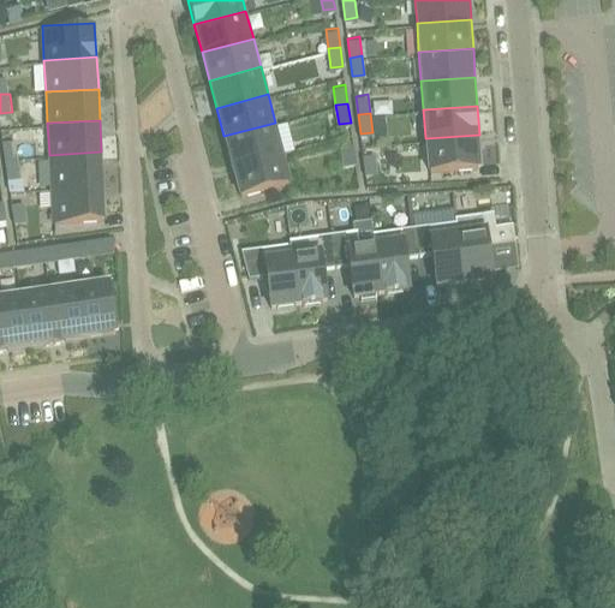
[(284,150),(275,123),(224,136),(231,164),(284,150)]
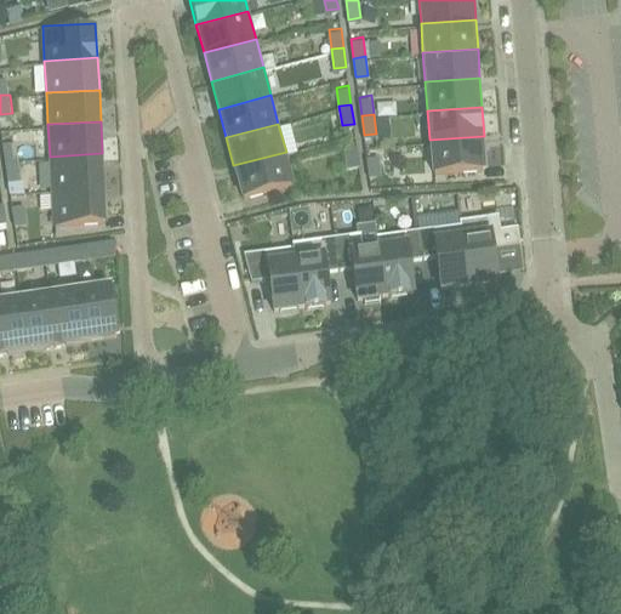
[(484,136),(429,140),(432,171),(486,168),(484,136)]
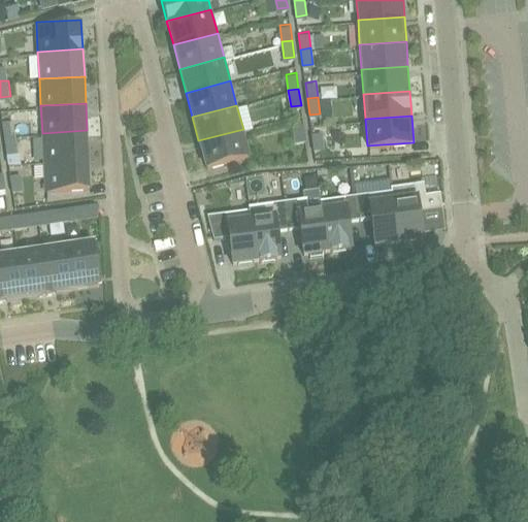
[(2,120),(4,135),(15,133),(13,118),(2,120)]
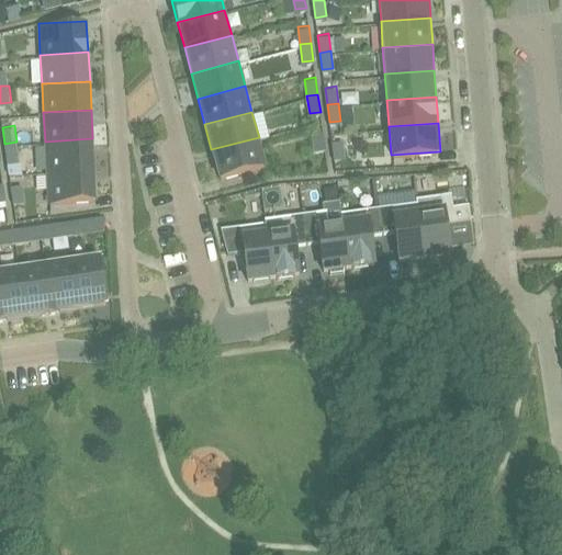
[(323,129),(312,131),(314,148),(325,147),(323,129)]
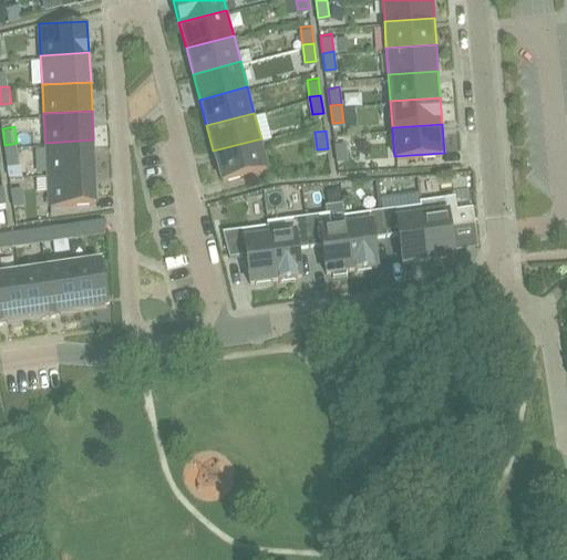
[(261,138),(213,151),(220,179),(269,166),(261,138)]
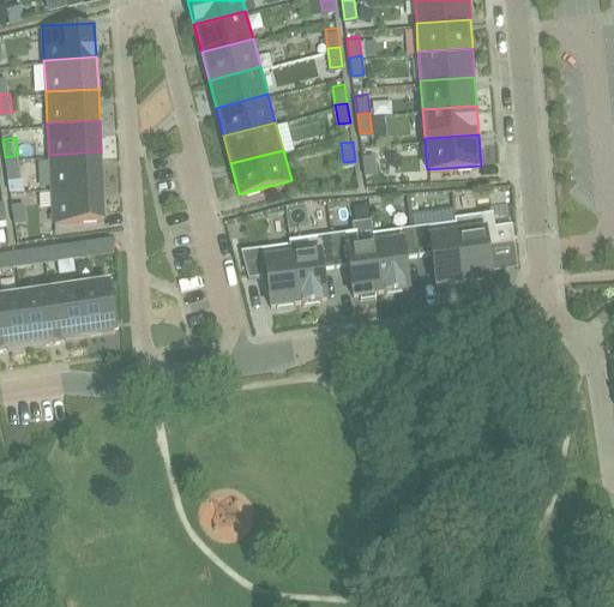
[(101,151),(49,155),(50,186),(103,184),(101,151)]
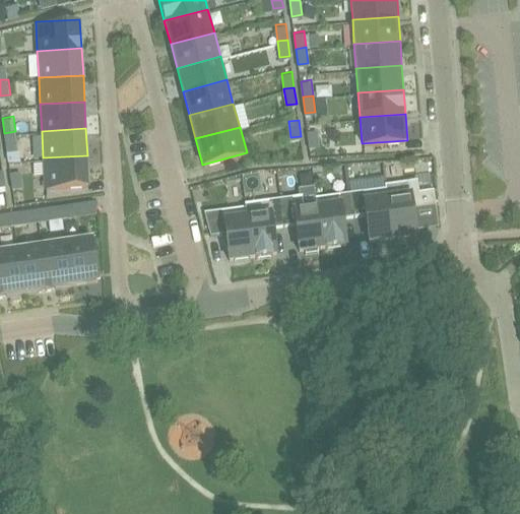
[(309,145),(319,144),(317,128),(307,129),(309,145)]
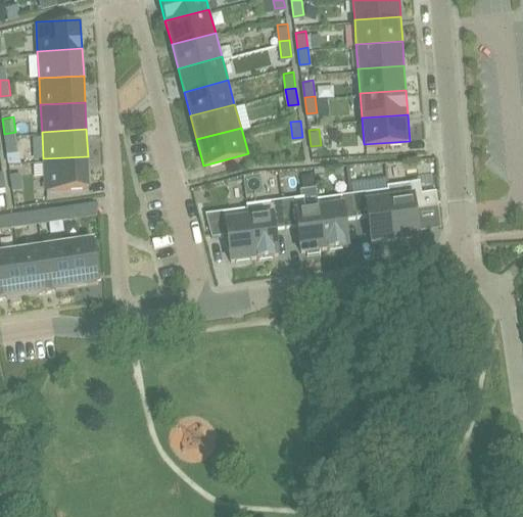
[(17,149),(15,132),(4,134),(7,150),(17,149)]
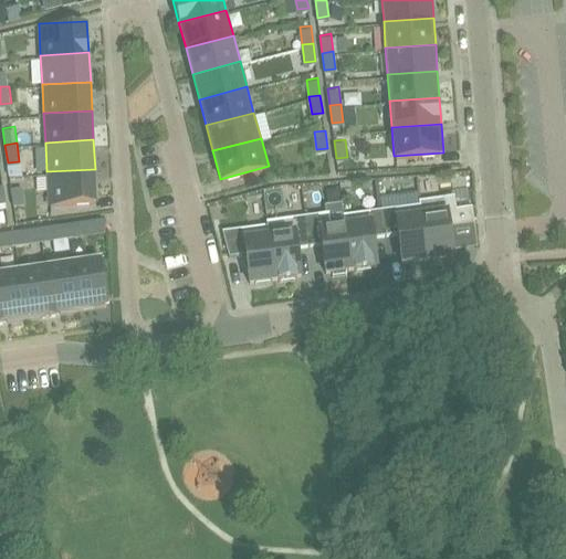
[(96,200),(95,169),(46,171),(49,203),(96,200)]
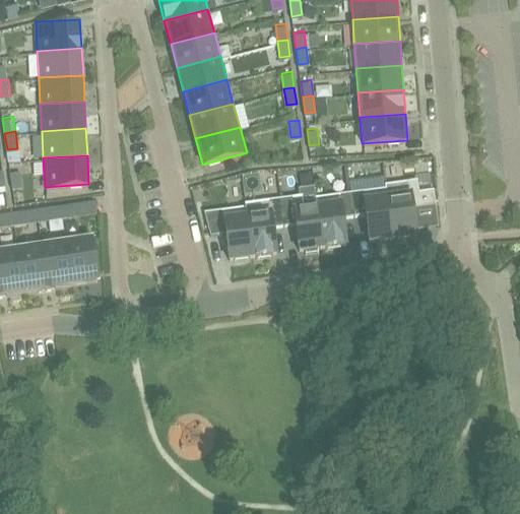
[(9,171),(12,187),(23,185),(21,169),(9,171)]
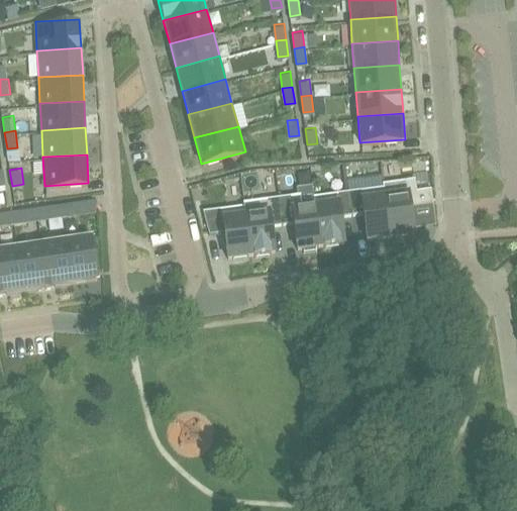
[(433,201),(431,186),(417,187),(415,176),(383,180),(383,184),(384,184),(391,233),(414,230),(410,204),(433,201)]
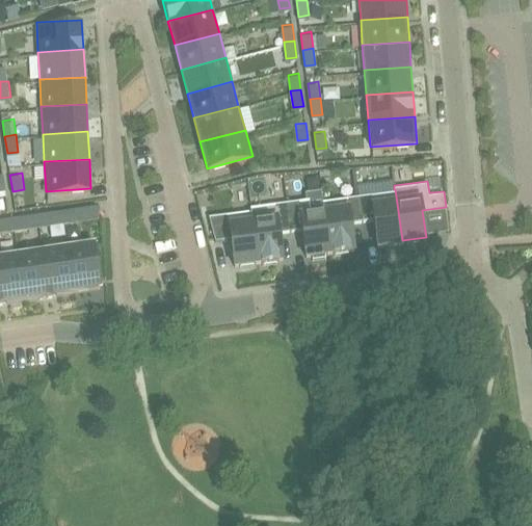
[(377,243),(402,240),(395,189),(394,189),(360,193),(364,217),(374,216),(377,243)]
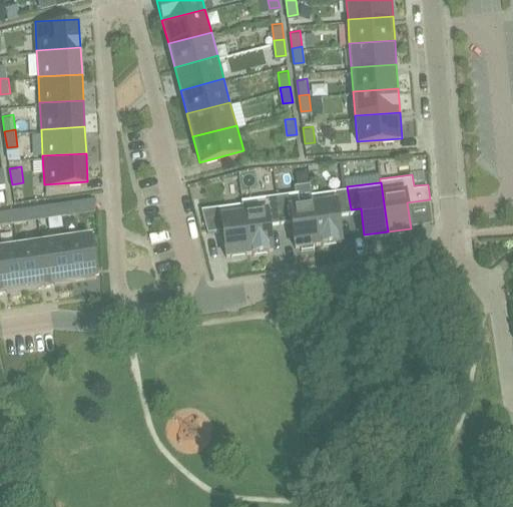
[(312,191),(319,240),(321,240),(321,241),(339,239),(338,238),(342,237),(338,211),(351,209),(347,186),(312,191)]
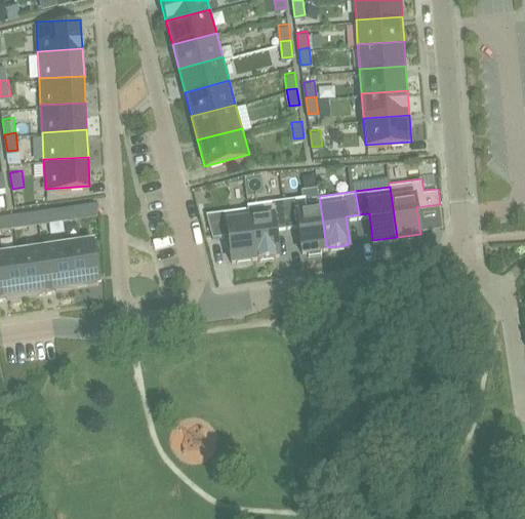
[(321,247),(326,246),(319,196),(318,196),(319,201),(307,202),(306,194),(283,197),(287,225),(298,223),(303,250),(308,249),(308,252),(322,251),(321,247)]
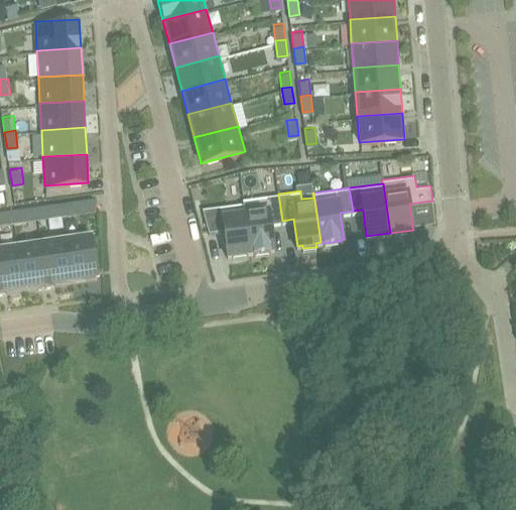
[(282,221),(278,194),(243,198),(251,252),(253,251),(253,253),(270,250),(270,249),(274,249),(270,222),(282,221)]
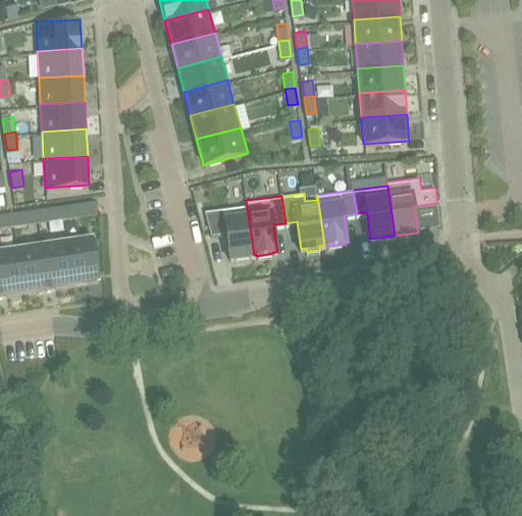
[(254,255),(246,200),(246,204),(205,210),(211,234),(226,231),(230,259),(248,257),(248,256),(254,255)]
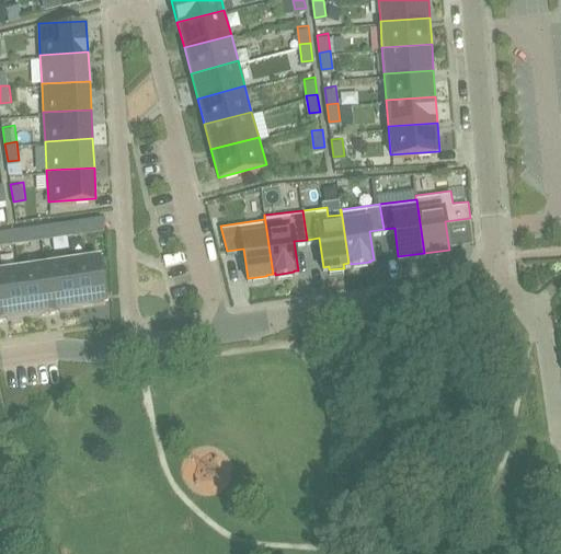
[(83,229),(81,217),(66,219),(68,231),(83,229)]
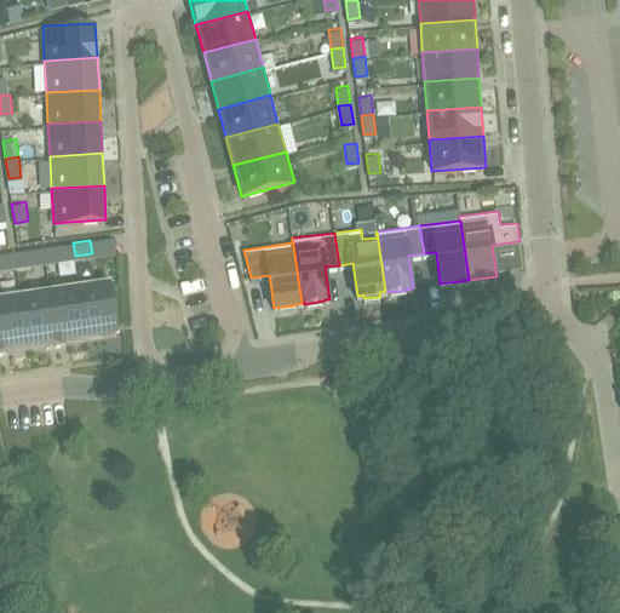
[(73,242),(56,245),(58,259),(75,256),(73,242)]
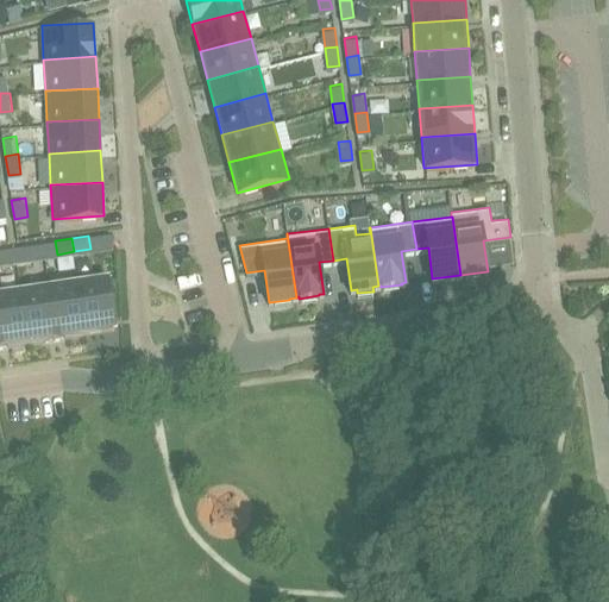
[(31,244),(14,246),(17,259),(33,257),(31,244)]
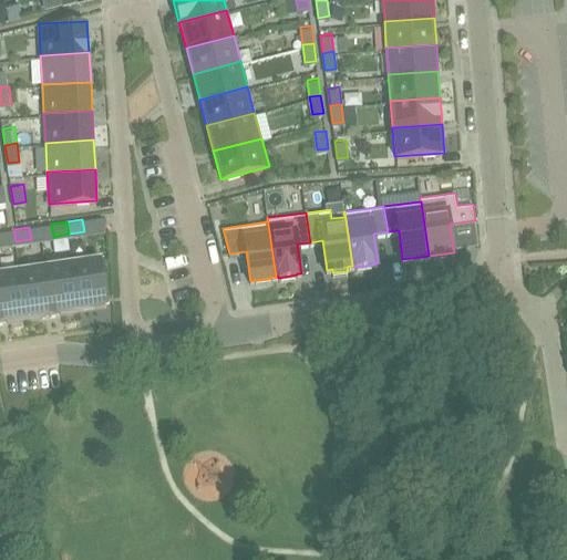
[(13,229),(0,230),(0,244),(16,241),(13,229)]
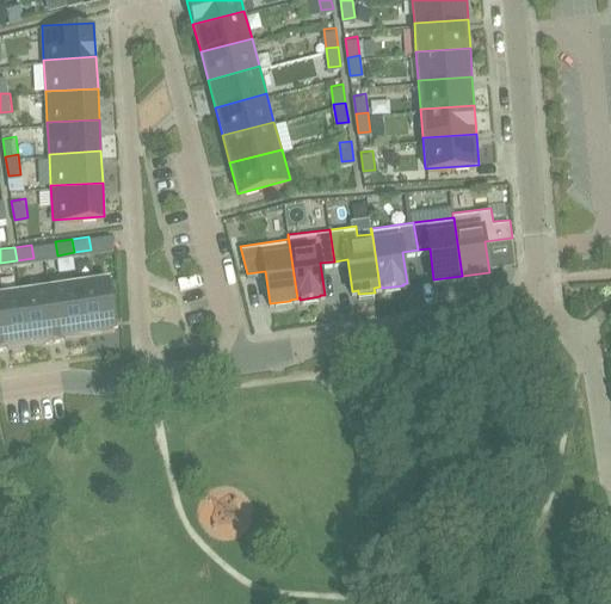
[(78,285),(85,331),(112,326),(106,282),(78,285)]
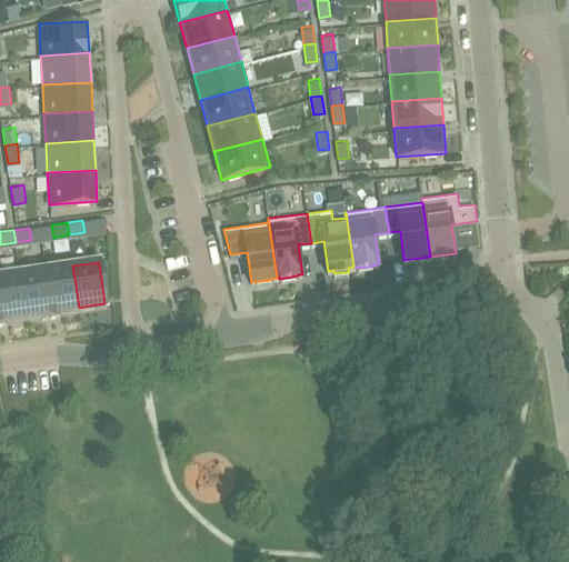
[(46,270),(52,311),(79,308),(72,266),(46,270)]
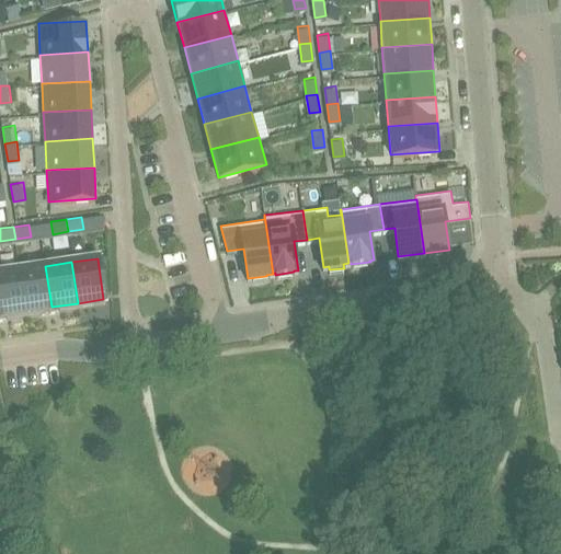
[(20,269),(25,311),(52,307),(45,266),(20,269)]
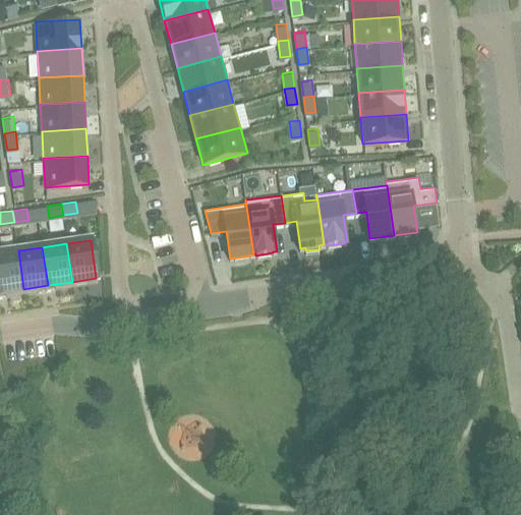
[(0,252),(0,292),(23,289),(18,250),(0,252)]
